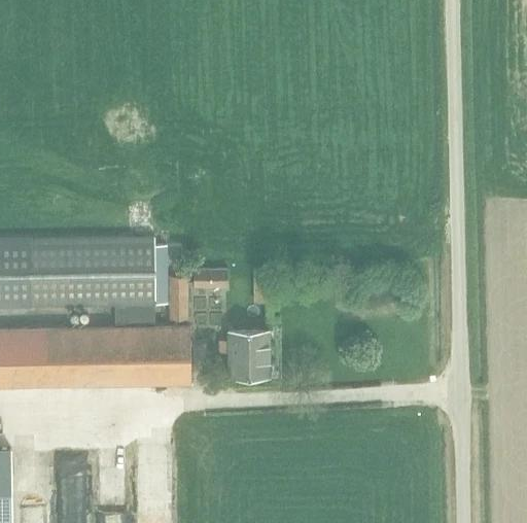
[(153,239),(0,241),(0,308),(114,307),(114,329),(0,330),(0,388),(190,385),(189,327),(154,328),(154,306),(155,306),(167,306),(166,248),(154,248),(153,239)]
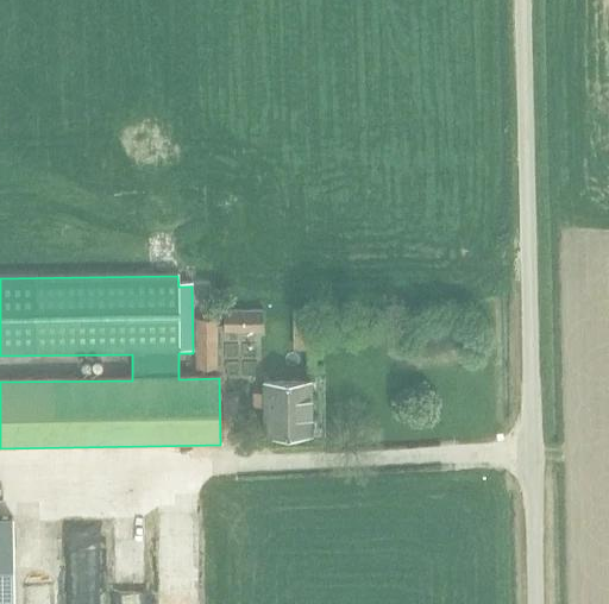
[(263,314),(223,313),(224,333),(263,333),(263,314)]
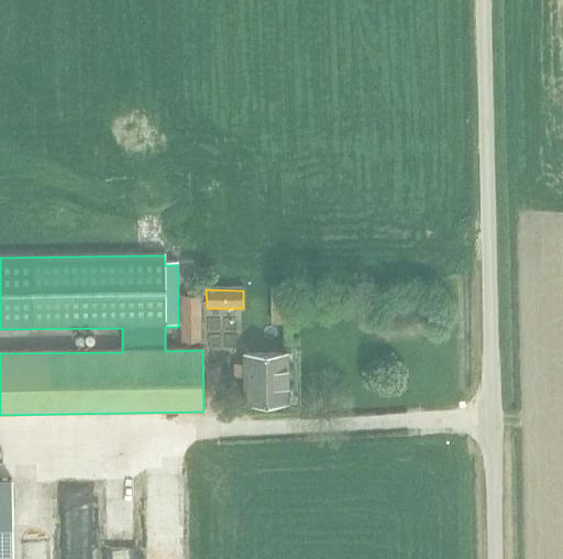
[(180,297),(181,343),(200,343),(199,297),(180,297)]
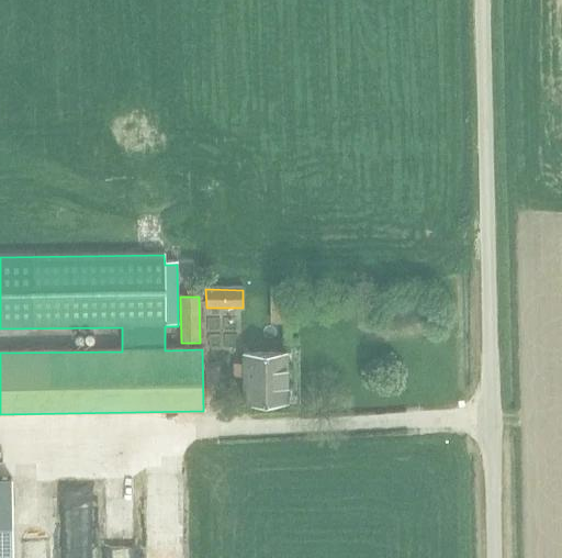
[(234,378),(243,378),(243,404),(287,403),(287,355),(243,356),(243,366),(234,366),(234,378)]
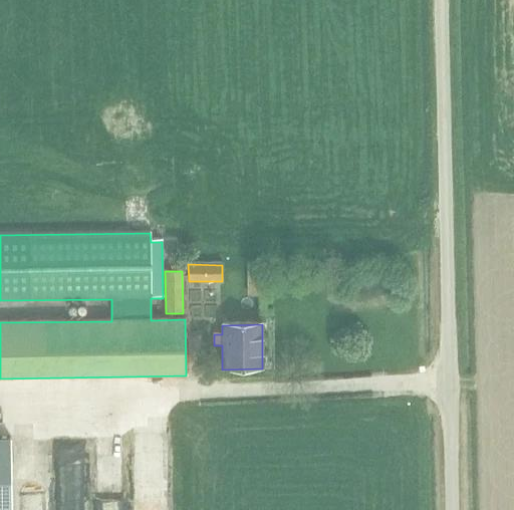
[(11,509),(10,440),(0,440),(0,509),(11,509)]
